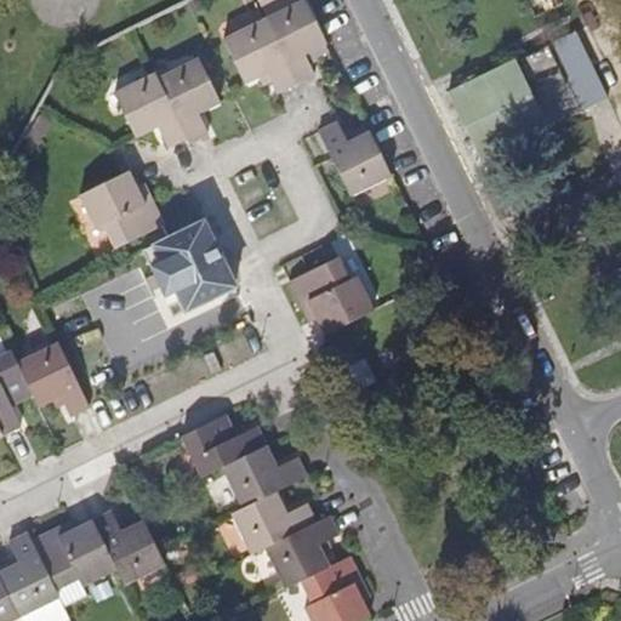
[(326,44),(306,0),(263,21),(296,85),(315,75),(305,53),(326,44)]
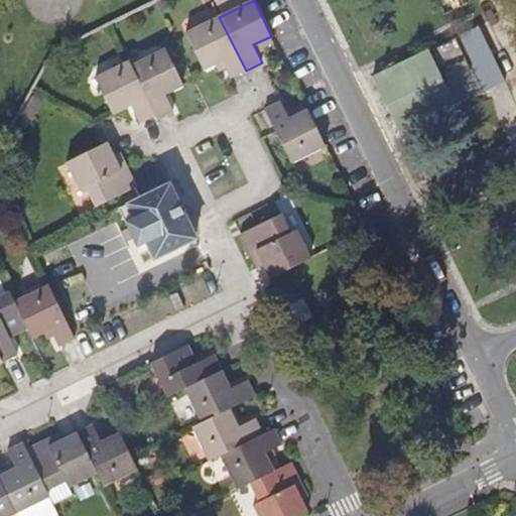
[(231,78),(246,71),(219,17),(185,33),(204,70),(221,60),(231,78)]
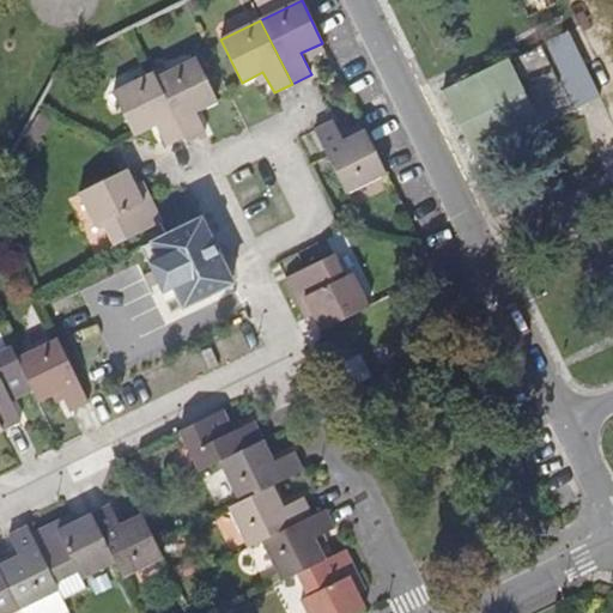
[(474,161),(574,111),(540,43),(441,92),(474,161)]
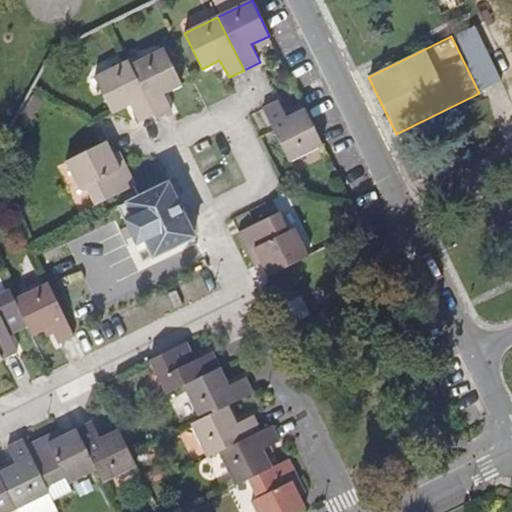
[(130,66),(153,114),(156,118),(171,111),(164,94),(181,85),(163,49),(130,66)]
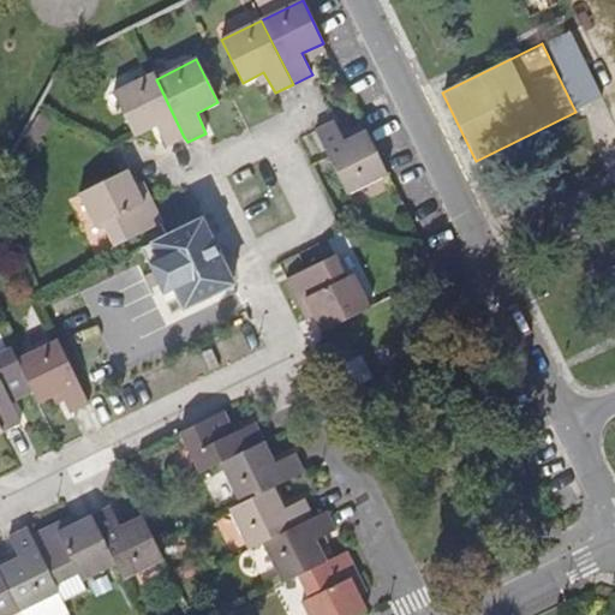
[(155,125),(165,145),(167,147),(184,137),(156,79),(153,73),(113,93),(135,136),(155,125)]
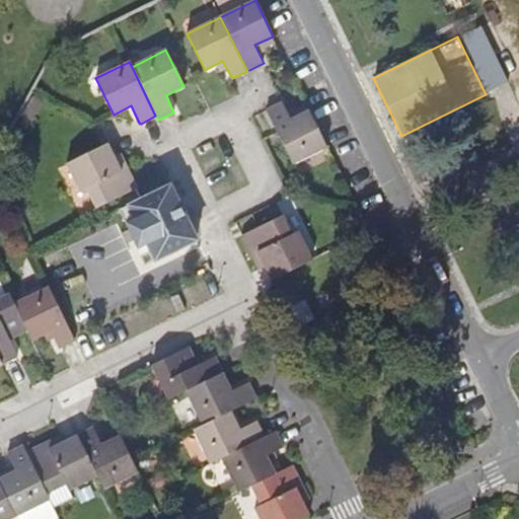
[(327,147),(309,110),(291,119),(283,102),(267,110),(293,163),(327,147)]
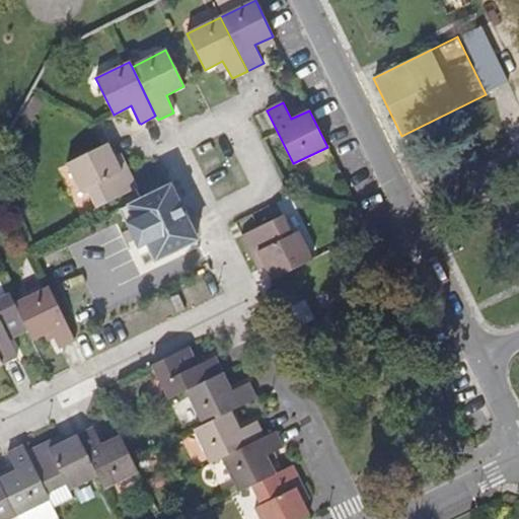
[(121,171),(115,156),(108,144),(102,147),(68,164),(82,192),(87,189),(96,208),(137,188),(128,168),(121,171)]
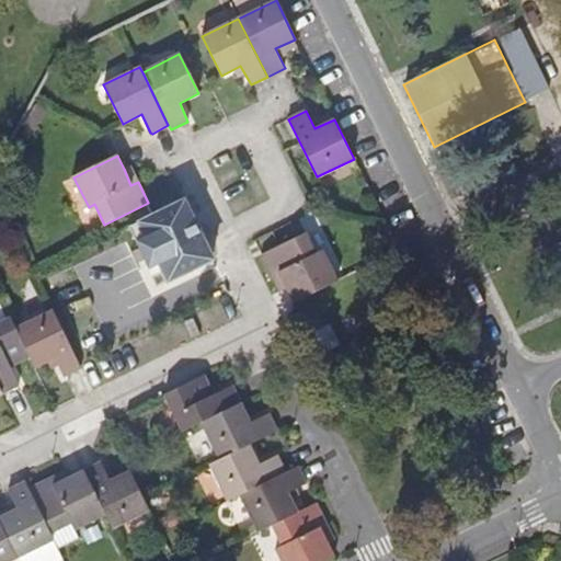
[(130,167),(124,169),(130,185),(138,182),(130,167)]
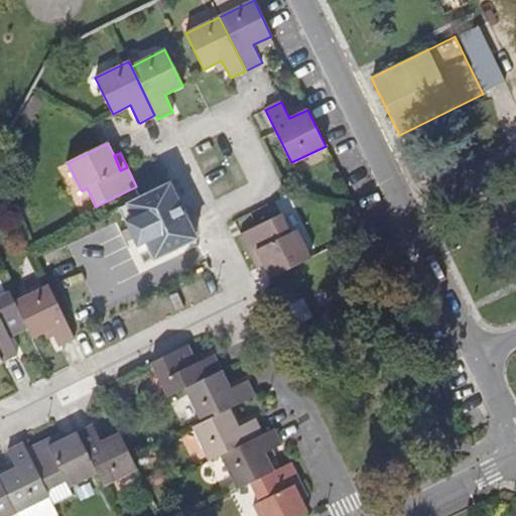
[(196,239),(169,184),(128,206),(155,258),(196,239)]
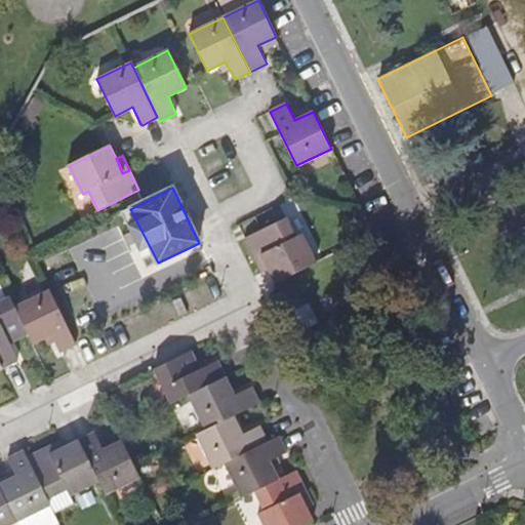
[(260,254),(268,270),(274,282),(274,283),(317,263),(301,234),(295,237),(286,217),(245,237),(254,257),(260,254)]
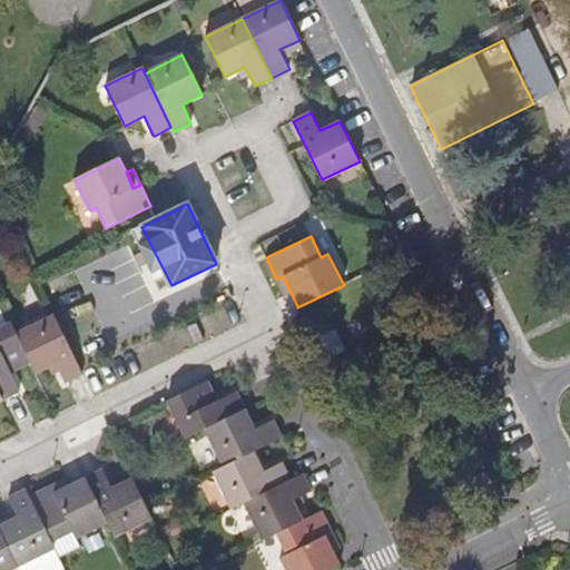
[(284,296),(291,293),(283,276),(276,279),(284,296)]
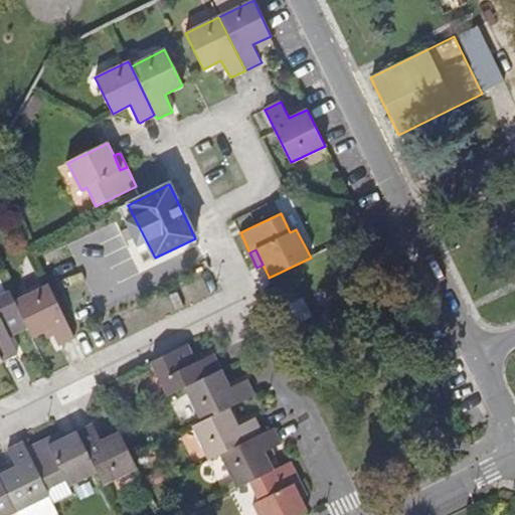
[(74,338),(73,336),(48,285),(14,301),(27,327),(32,337),(50,328),(59,345),(74,338)]
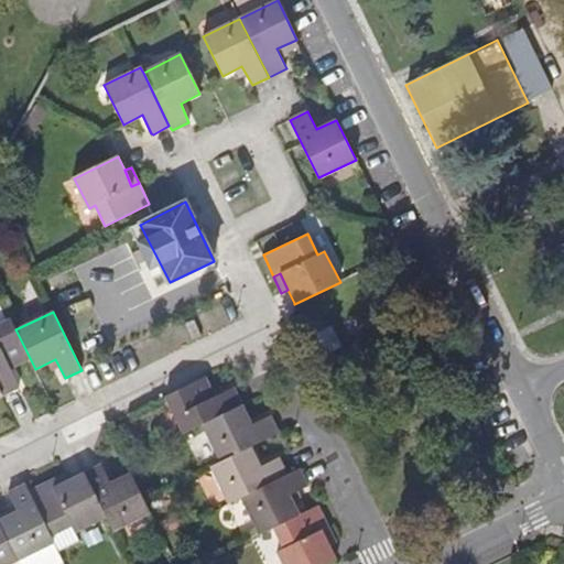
[(30,358),(15,329),(11,318),(0,323),(0,390),(2,394),(20,387),(11,368),(30,358)]
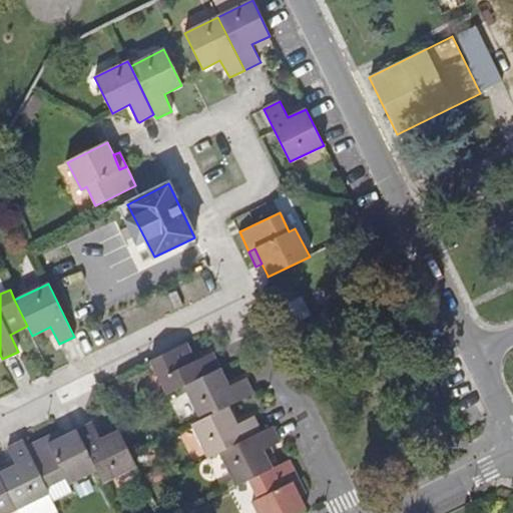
[(310,314),(301,297),(283,306),(291,323),(310,314)]
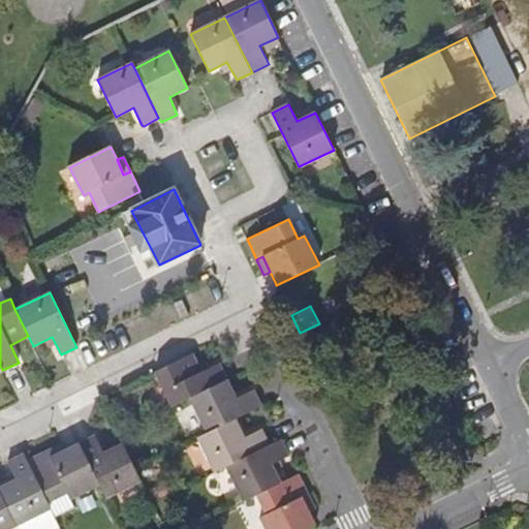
[(172,407),(189,398),(227,380),(219,364),(200,373),(191,354),(154,372),(172,407)]
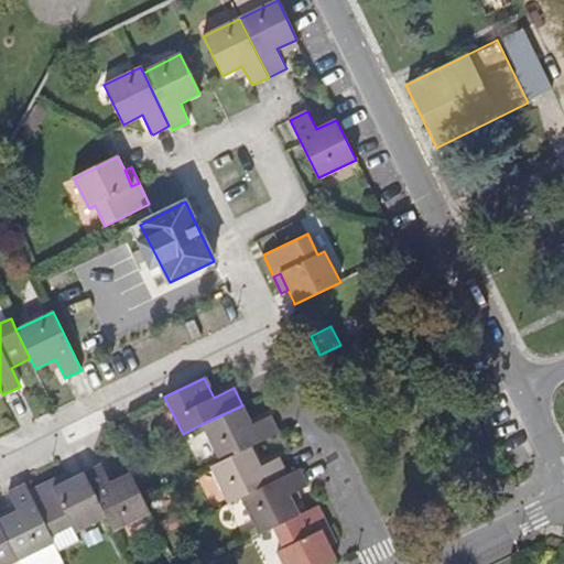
[(220,462),(251,446),(280,432),(272,415),(252,424),(242,405),(202,424),(220,462)]
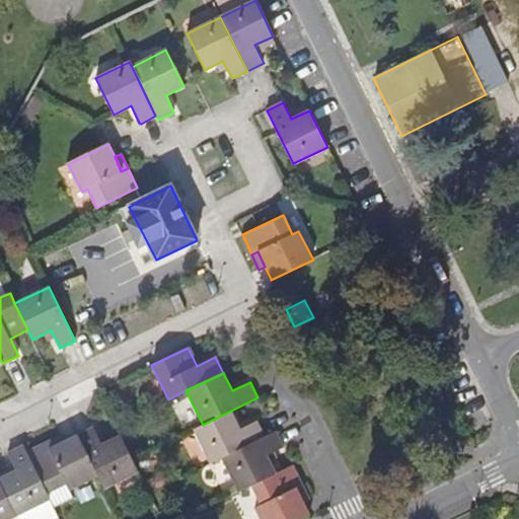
[(211,464),(222,458),(265,437),(257,421),(240,429),(231,411),(203,425),(193,430),(211,464)]
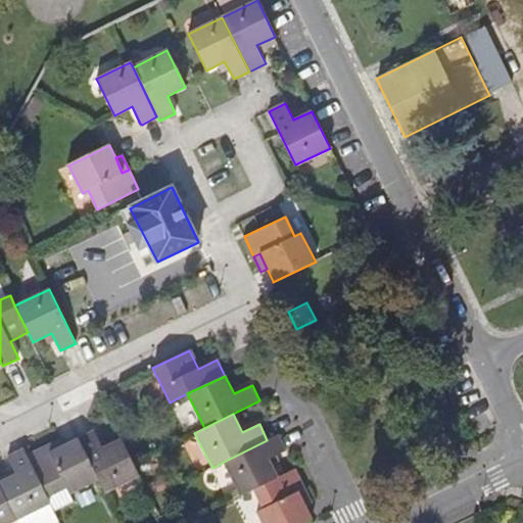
[(95,430),(79,438),(99,480),(105,492),(139,476),(133,463),(122,440),(104,448),(95,430)]
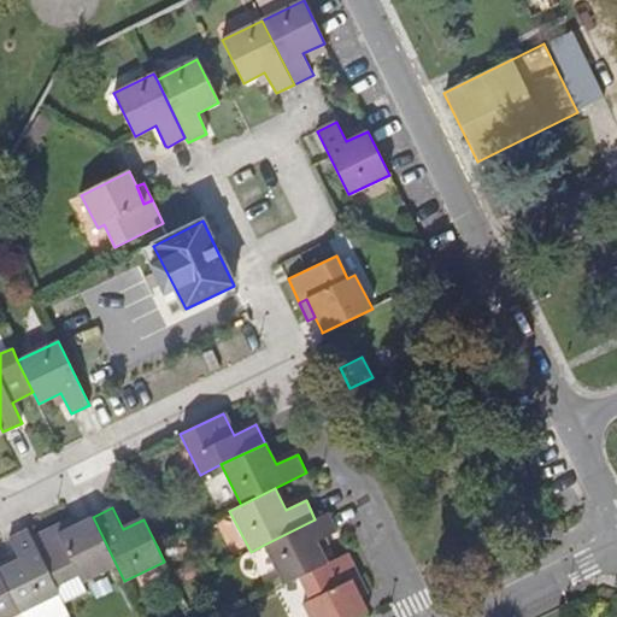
[(283,585),(299,577),(328,563),(317,541),(338,532),(328,513),(315,519),(264,545),(283,585)]
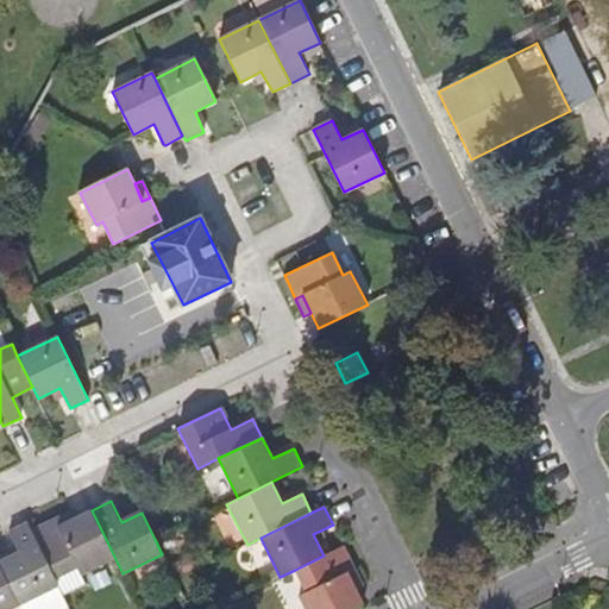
[(115,559),(92,510),(76,519),(58,527),(55,520),(33,532),(60,586),(64,597),(87,585),(83,573),(115,559)]
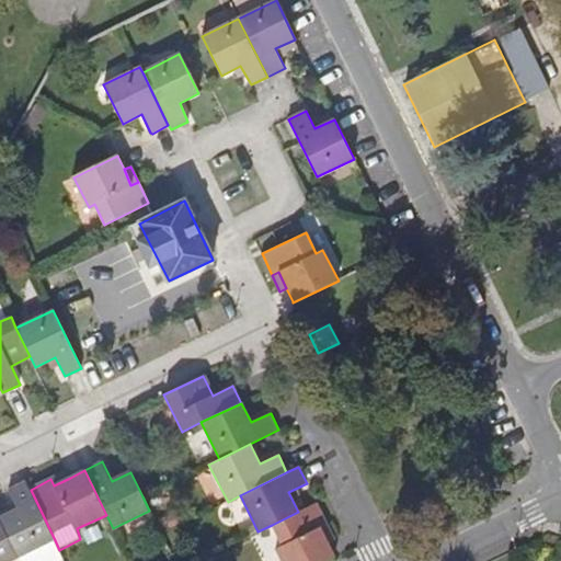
[(70,478),(67,471),(50,479),(54,485),(70,478)]
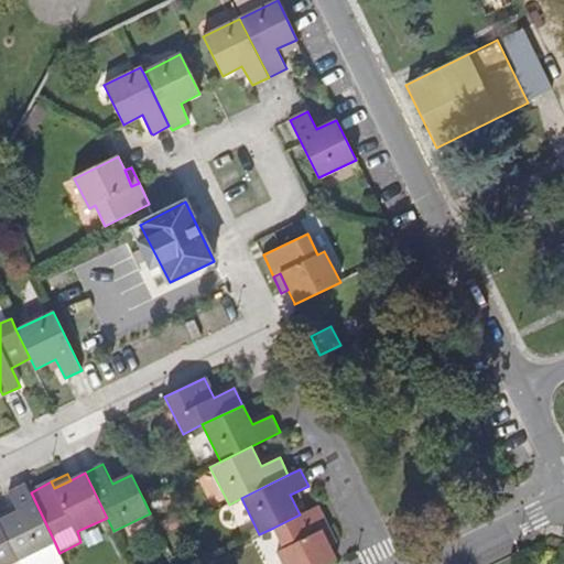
[(0,525),(18,562),(19,561),(20,563),(49,563),(50,562),(62,556),(55,543),(31,492),(26,484),(8,494),(18,511),(0,519),(0,525)]
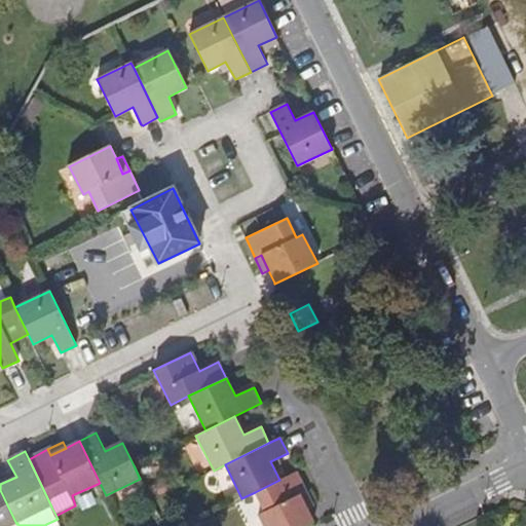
[(296,472),(279,480),(255,492),(264,512),(258,515),(263,525),(308,525),(314,523),(308,510),(300,495),(306,492),(296,472)]
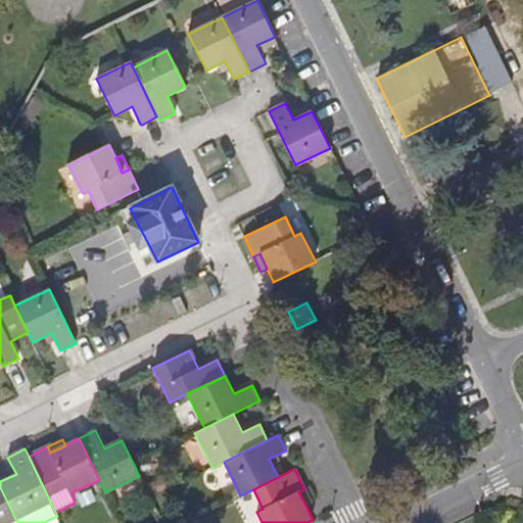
[(0,522),(10,522),(16,521),(0,487),(0,522)]
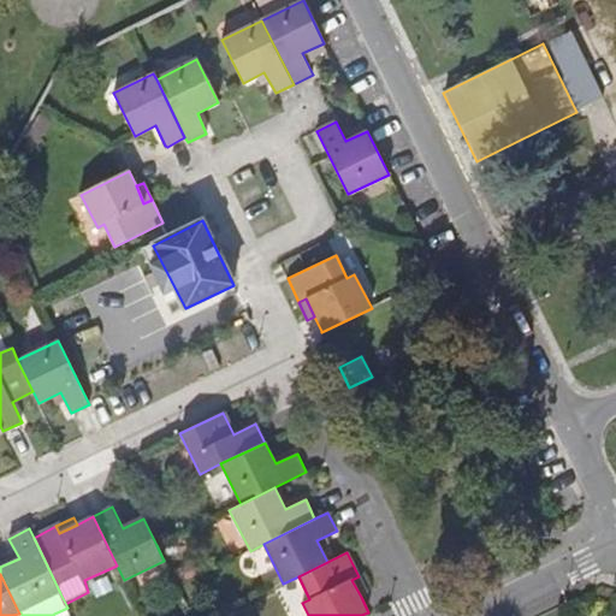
[(361,597),(368,593),(359,576),(351,580),(361,597)]
